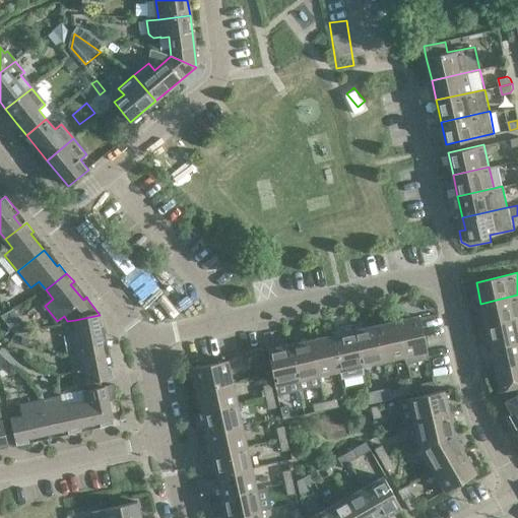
[(517,295),(480,304),(486,326),(517,318),(517,295)]
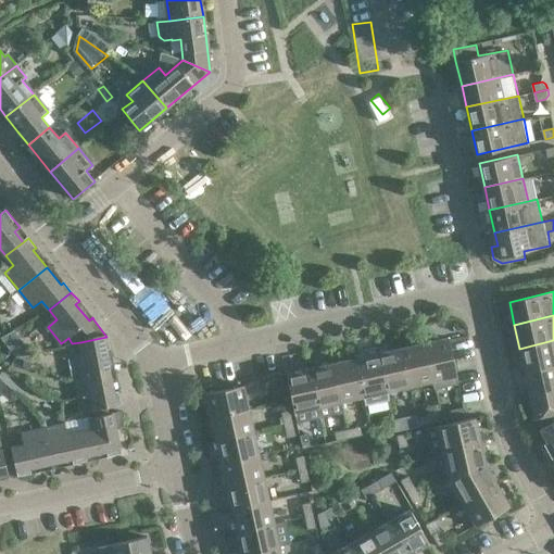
[(76,378),(111,372),(108,350),(111,350),(109,337),(106,337),(80,342),(83,355),(72,356),(76,378)]
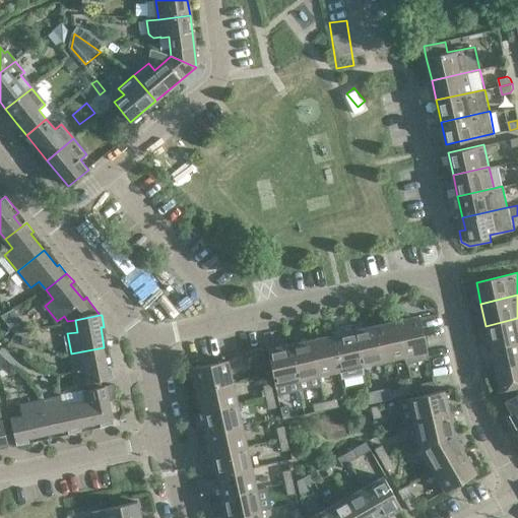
[(397,321),(405,357),(427,352),(418,316),(397,321)]
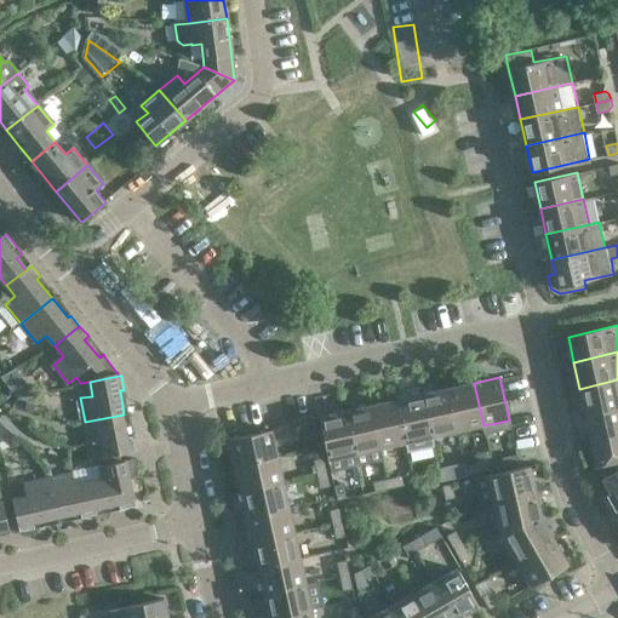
[(617,379),(579,389),(585,415),(617,407),(617,379)]
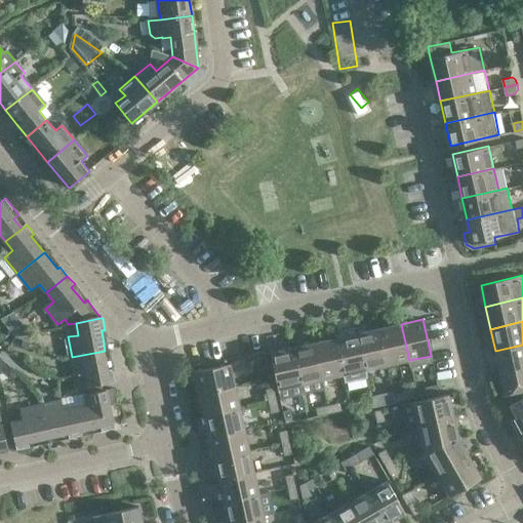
[(401,324),(379,329),(387,365),(409,360),(401,324)]
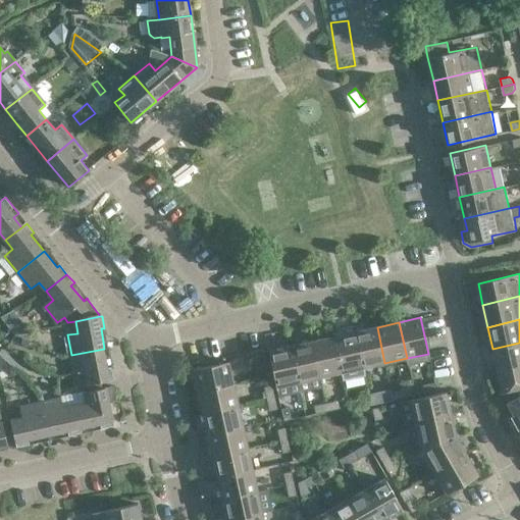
[(355,331),(363,368),(384,363),(377,327),(355,331)]
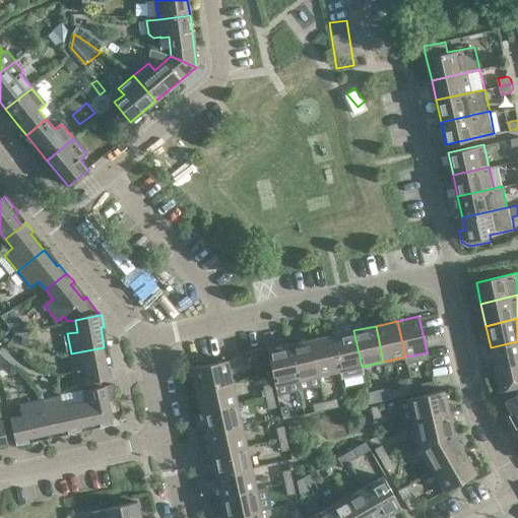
[(353,330),(332,335),(340,372),(362,367),(353,330)]
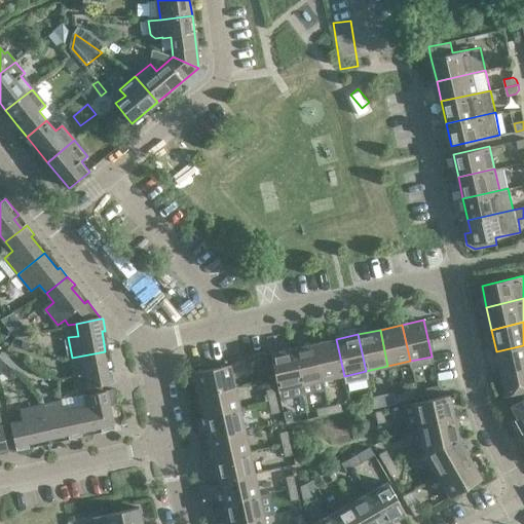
[(314,344),(323,380),(344,376),(336,339),(314,344)]
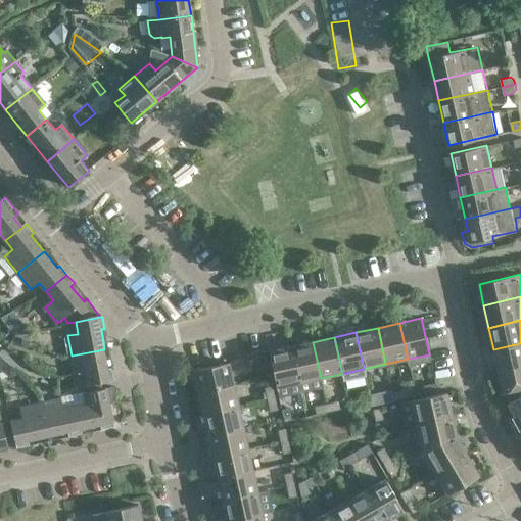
[(313,342),(291,346),(301,393),(323,388),(321,378),(313,342)]
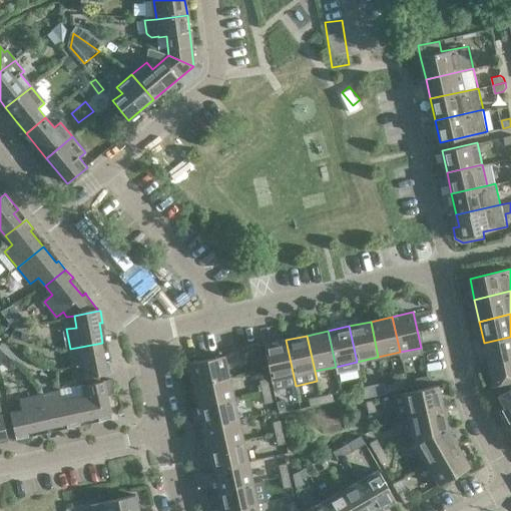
[(510,337),(484,343),(488,364),(510,359),(510,337)]
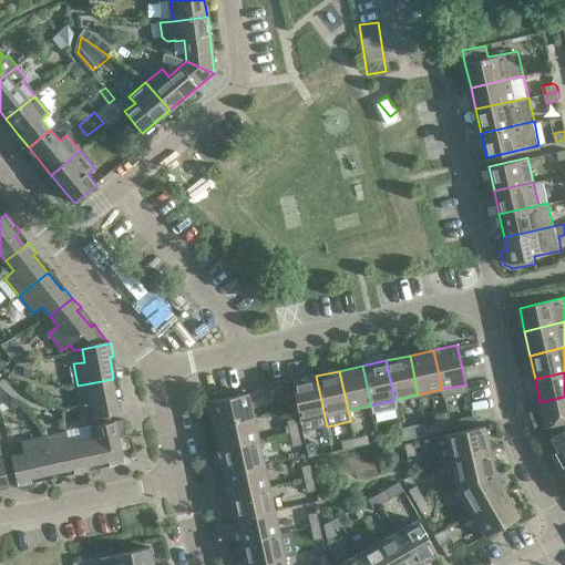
[(304,432),(327,427),(316,376),(291,381),(304,432)]
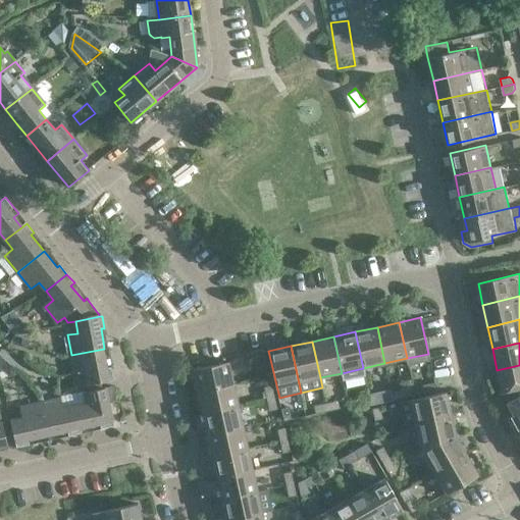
[(104,349),(71,355),(74,375),(86,373),(88,384),(114,380),(111,367),(108,368),(104,349)]
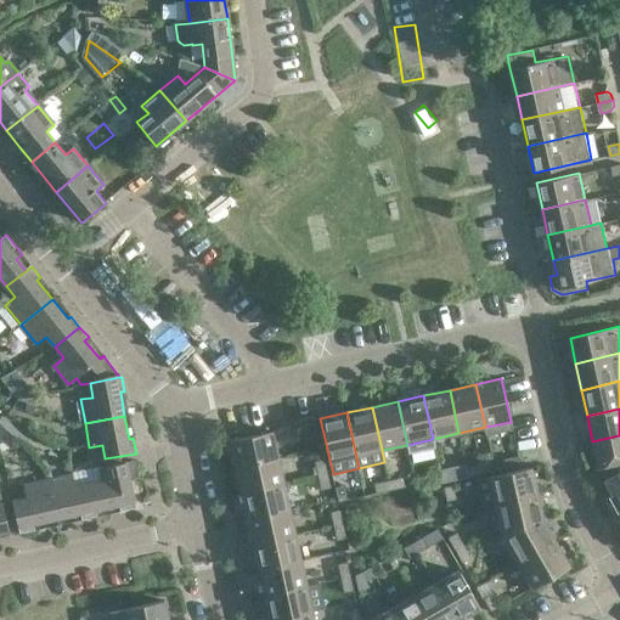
[(315,422),(306,424),(309,439),(319,437),(315,422)]
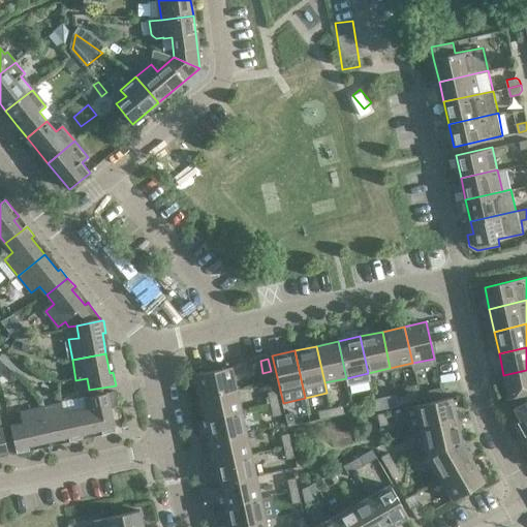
[(237,390),(231,367),(195,375),(200,398),(237,390)]
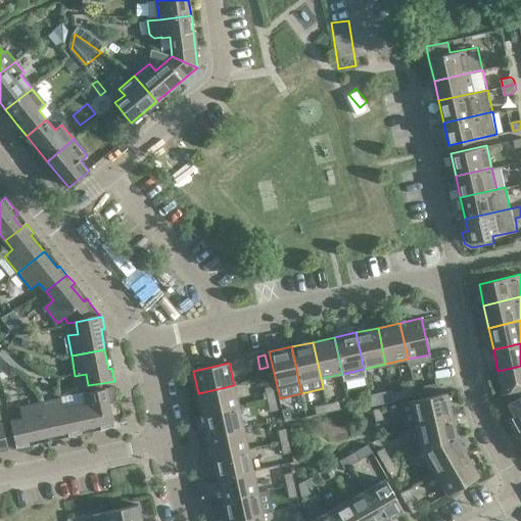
[(513,400),(520,395),(520,366),(498,371),(503,393),(508,392),(513,400)]
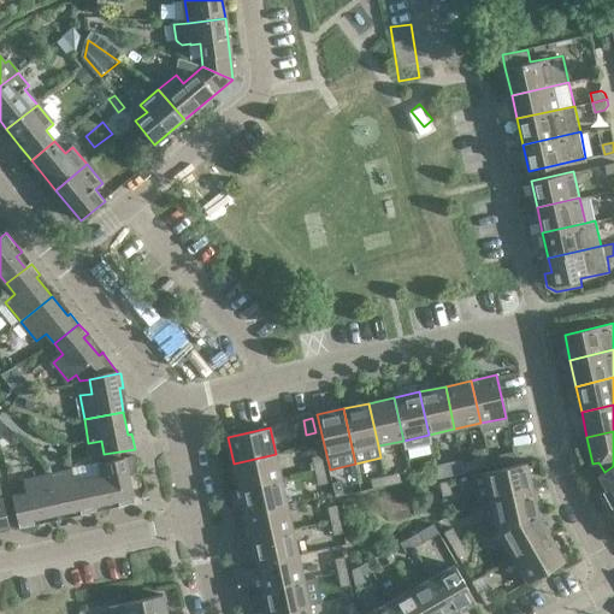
[(517,461),(514,453),(500,455),(502,465),(517,461)]
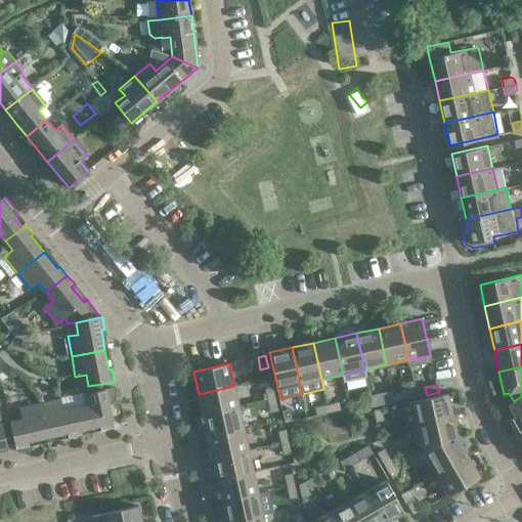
[(240,407),(240,405),(234,386),(199,394),(204,416),(240,407)]
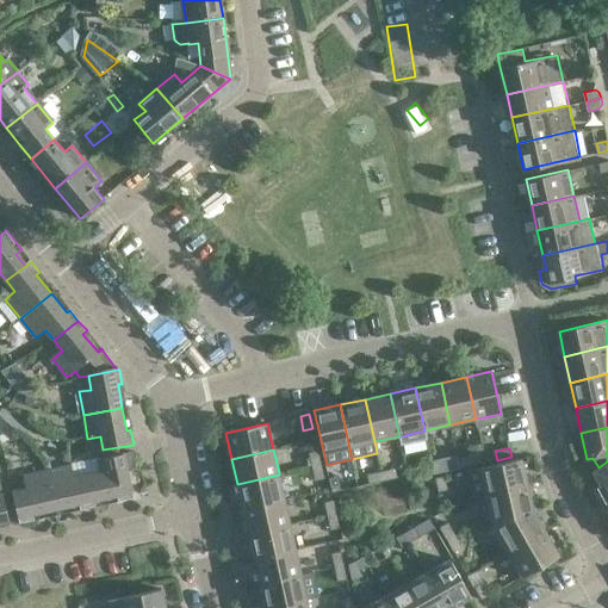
[(308,451),(311,467),(321,465),(317,450),(308,451)]
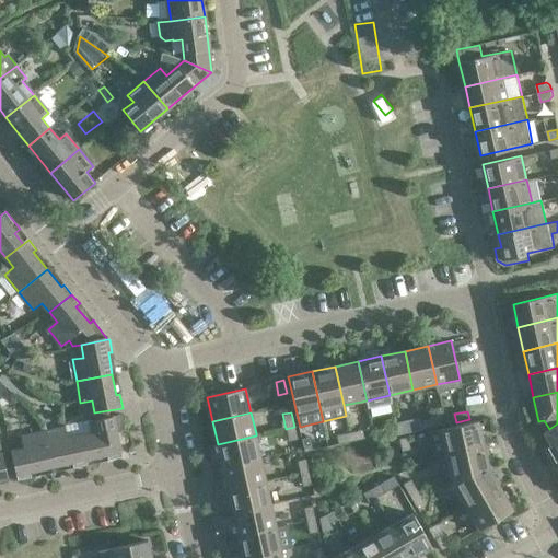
[(94,433),(82,437),(89,465),(124,456),(117,433),(126,431),(123,415),(91,422),(94,433)]
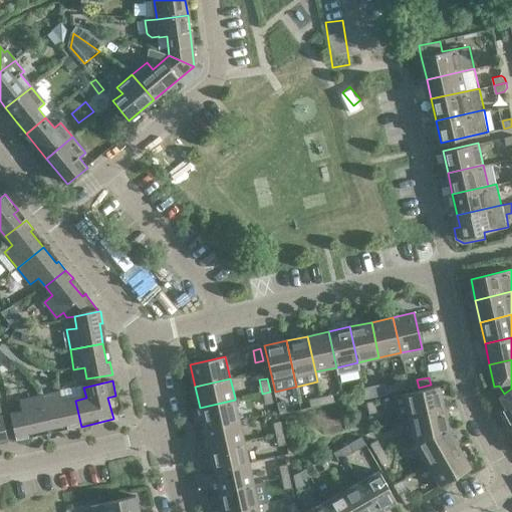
[(398,384),(386,387),(388,394),(399,392),(398,384)]
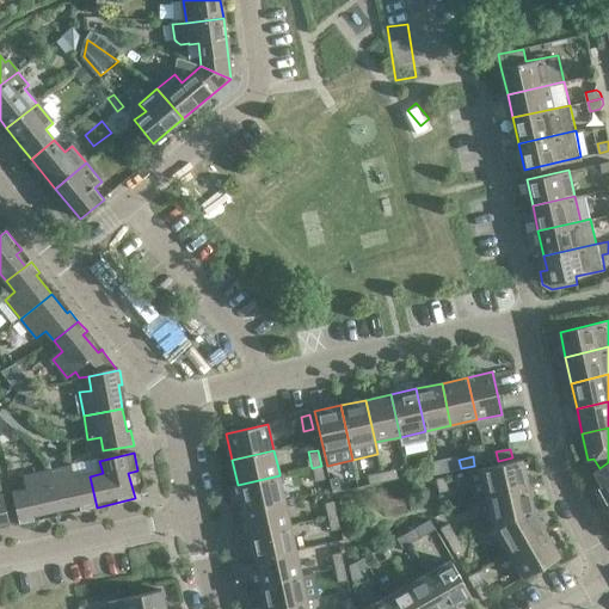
[(447,472),(461,468),(459,460),(444,462),(447,472)]
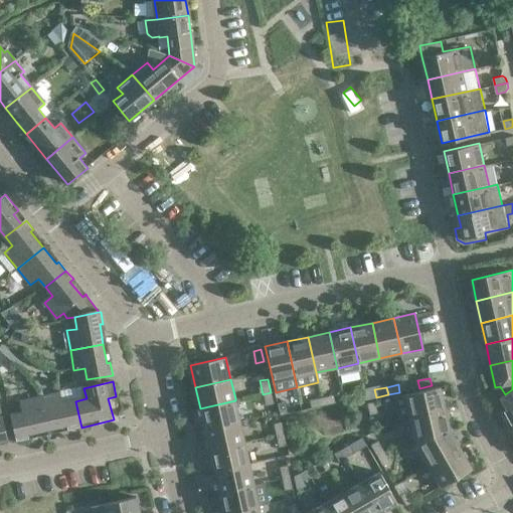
[(405,395),(410,417),(446,409),(441,387),(405,395)]
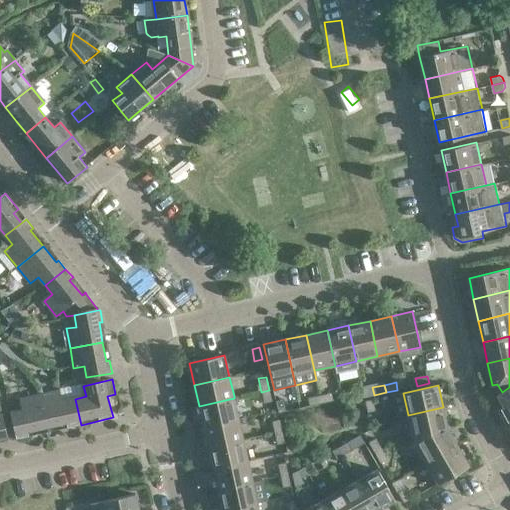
[(509,387),(502,392),(497,395),(509,416),(504,420),(509,430),(509,387)]
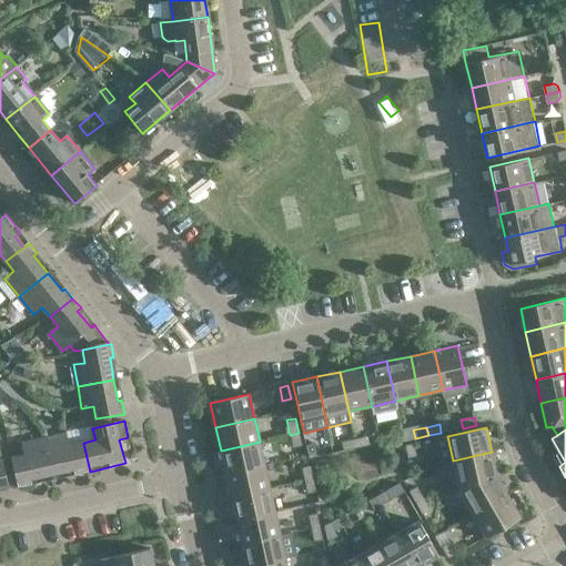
[(403,432),(390,435),(392,444),(404,441),(403,432)]
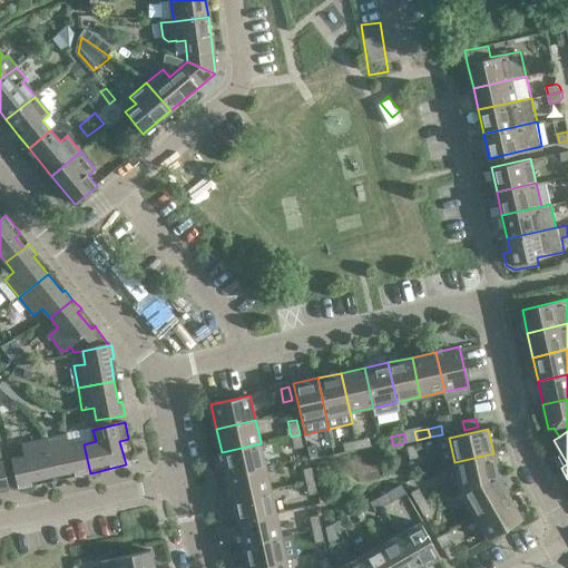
[(302,446),(300,434),(291,437),(293,448),(302,446)]
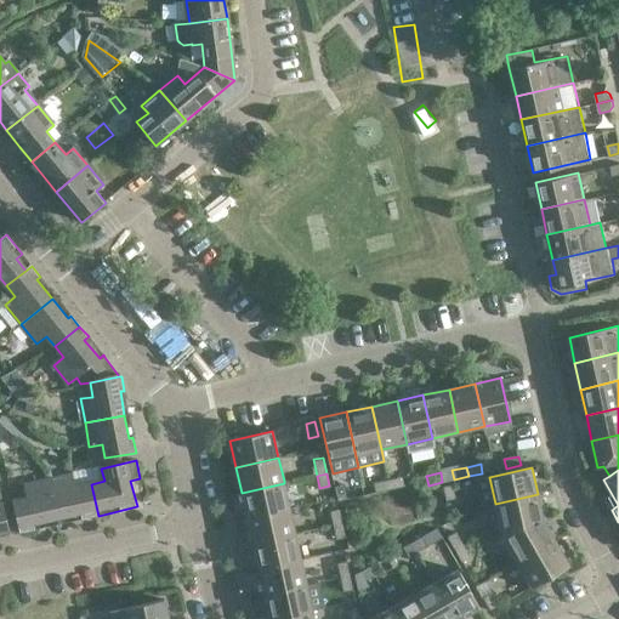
[(83,520),(98,516),(91,484),(77,488),(74,475),(50,480),(60,520),(81,515),(83,520)]
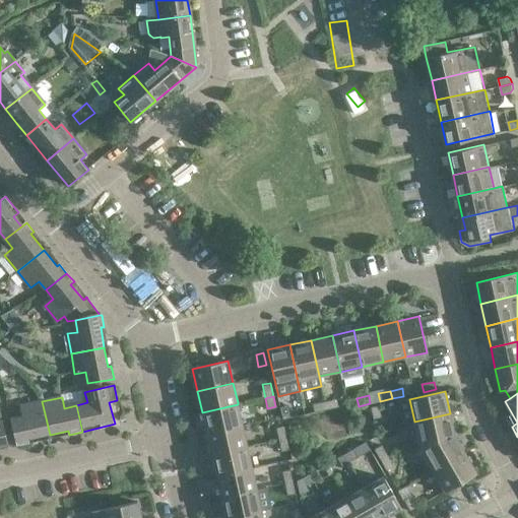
[(337,399),(325,401),(327,409),(338,406),(337,399)]
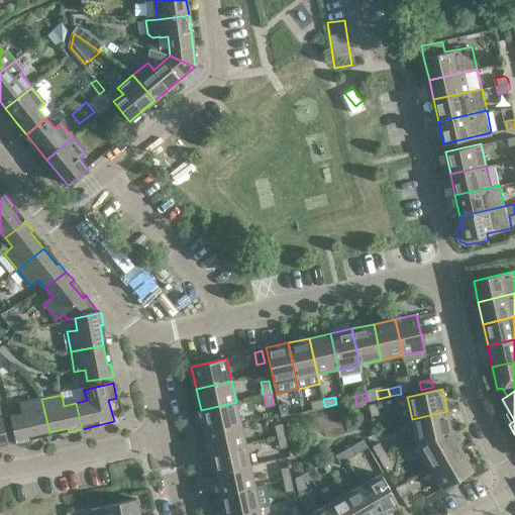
[(22,414),(12,417),(18,443),(29,440),(28,437),(49,432),(41,399),(20,404),(22,414)]
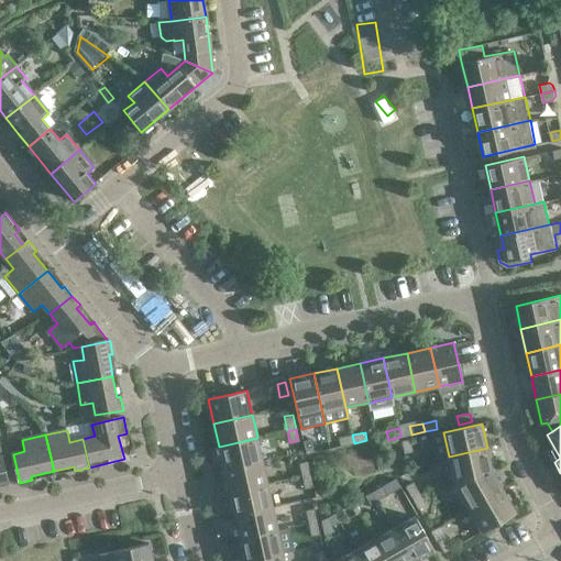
[(354,443),(352,435),(339,438),(341,447),(354,443)]
